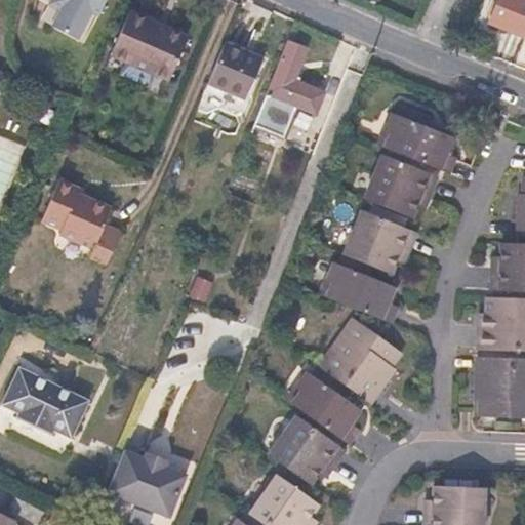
[(97,17),(106,0),(50,0),(48,4),(59,10),(51,27),(78,42),(92,15),(97,17)]
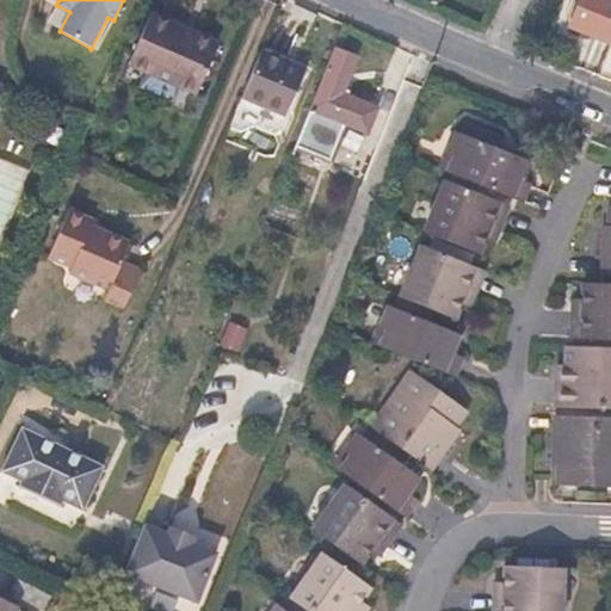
[(610,43),(610,38),(610,0),(580,0),(569,26),(610,43)]
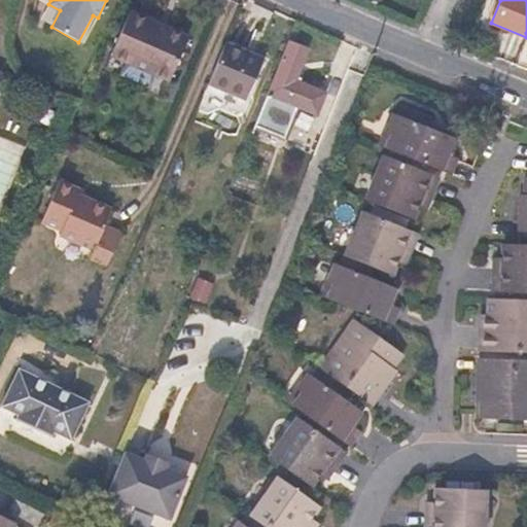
[(188,37),(166,27),(164,32),(150,27),(152,22),(130,11),(110,56),(169,81),(188,37)]
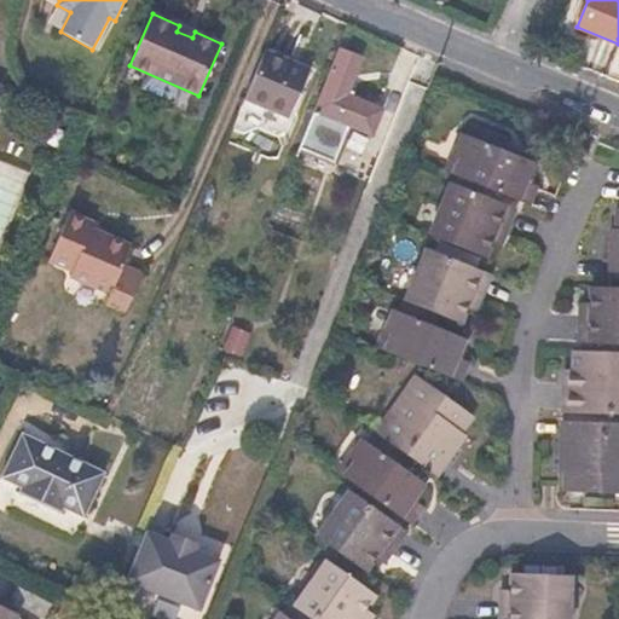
[(195,32),(179,25),(177,32),(192,38),(195,32)]
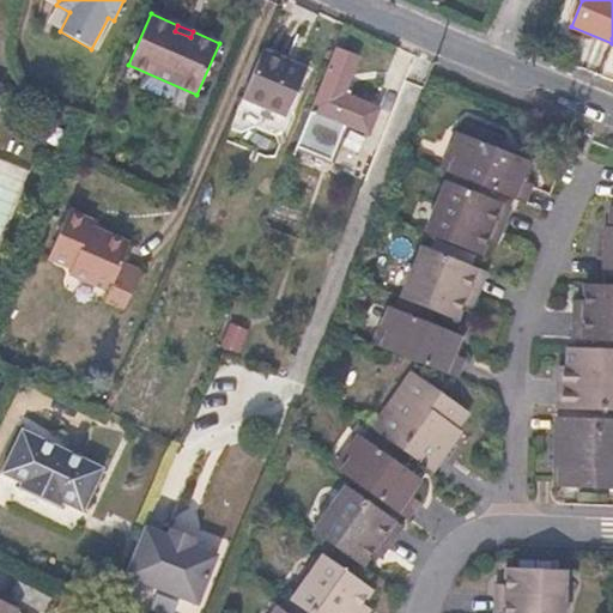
[(287,115),(308,67),(263,48),(261,55),(242,99),(231,129),(241,133),(255,127),(280,137),(290,116),(287,115)]
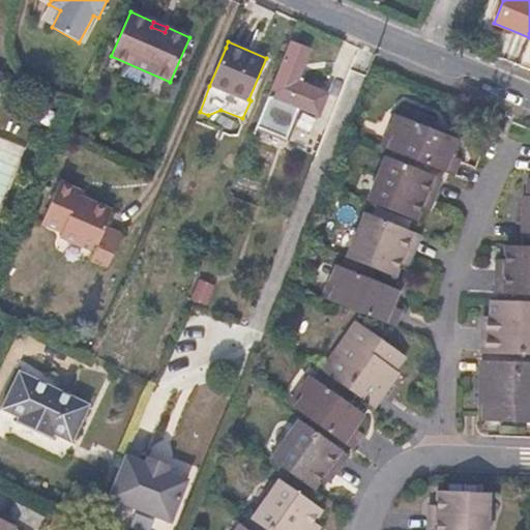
[(319,116),(328,93),(297,81),(310,50),(291,41),(267,96),(256,126),(287,140),(299,108),(319,116)]
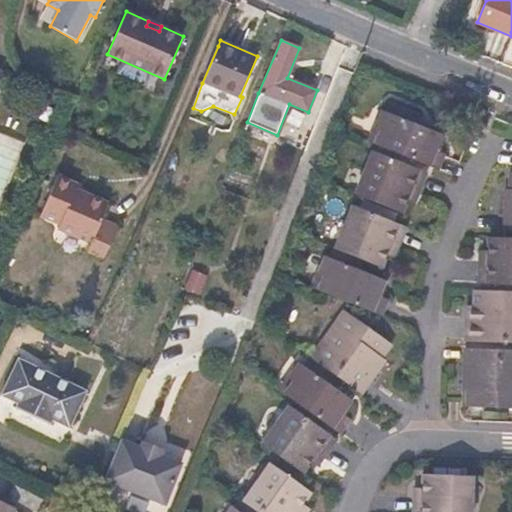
[(414,124),(409,122),(412,111),(389,102),(385,112),(381,111),(374,127),(379,129),(374,143),(439,170),(445,153),(436,150),(442,136),(414,124)]
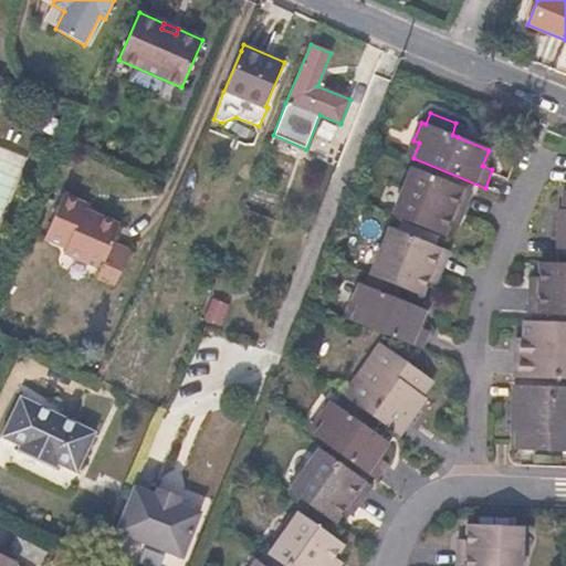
[(458,137),(463,126),(456,123),(452,135),(458,137)]
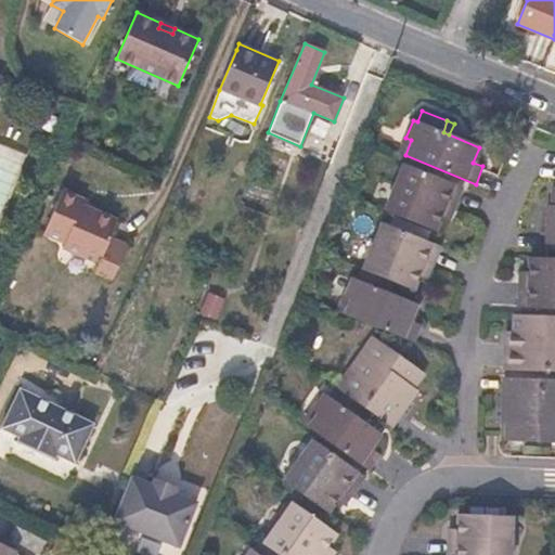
[(405,155),(411,140),(405,138),(400,154),(405,155)]
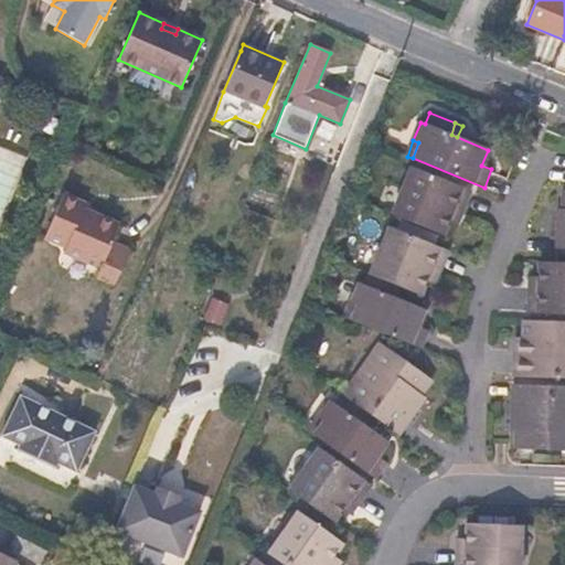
[(461,213),(470,191),(411,167),(392,214),(444,235),(449,220),(454,210),(461,213)]
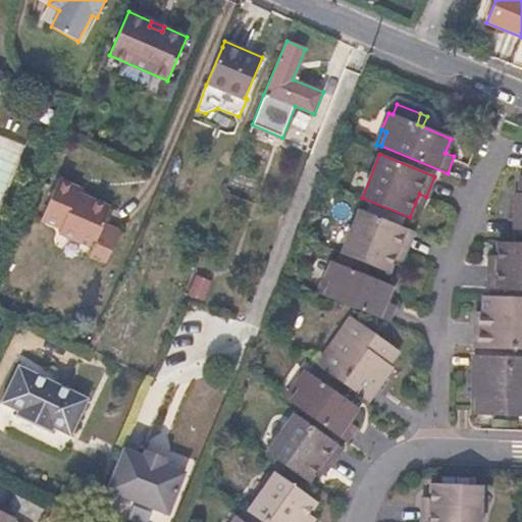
[(521,235),(521,176),(520,176),(519,192),(519,202),(515,202),(513,235),(521,235)]
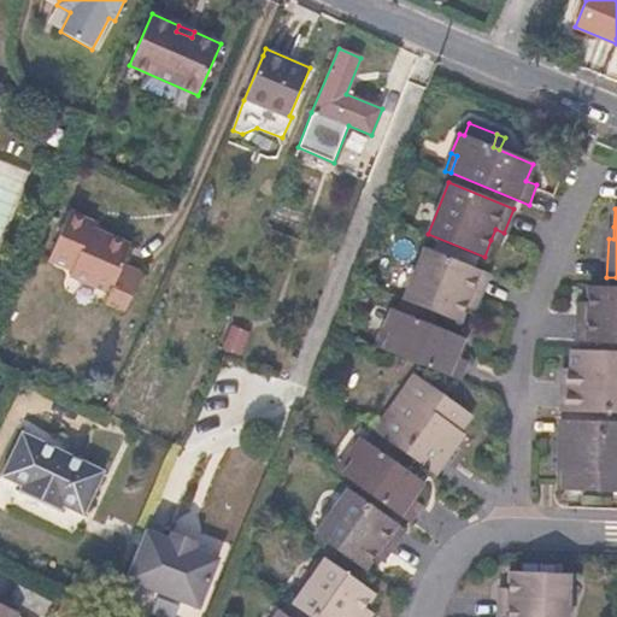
[(123,264),(131,244),(93,227),(94,222),(70,210),(47,262),(71,271),(70,277),(109,294),(129,303),(142,272),(123,264)]
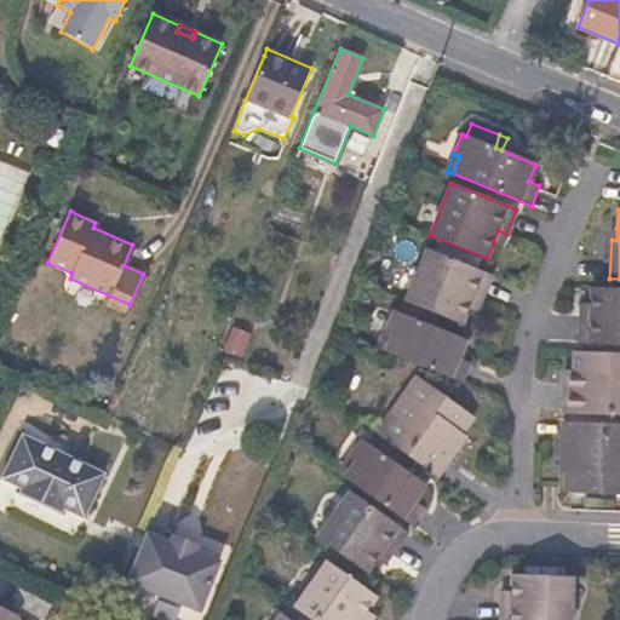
[(501,245),(506,234),(498,230),(493,241),(501,245)]
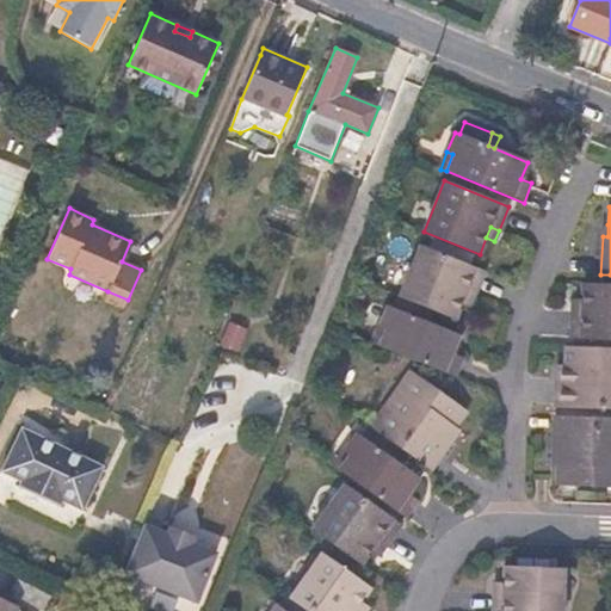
[(474,298),(485,272),(420,245),(399,297),(455,319),(461,304),(466,295),(474,298)]
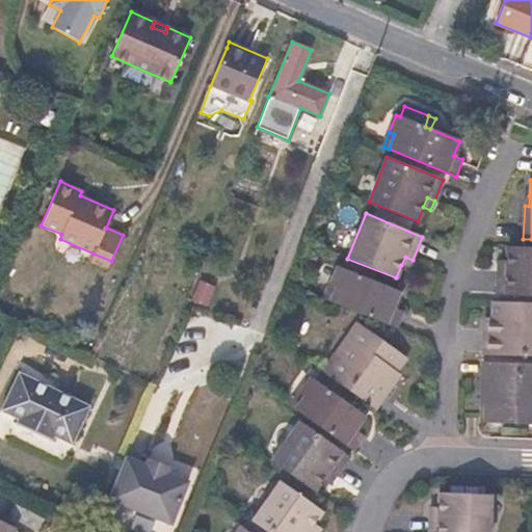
[(531,295),(531,247),(507,246),(506,261),(506,268),(498,268),(497,294),(531,295)]
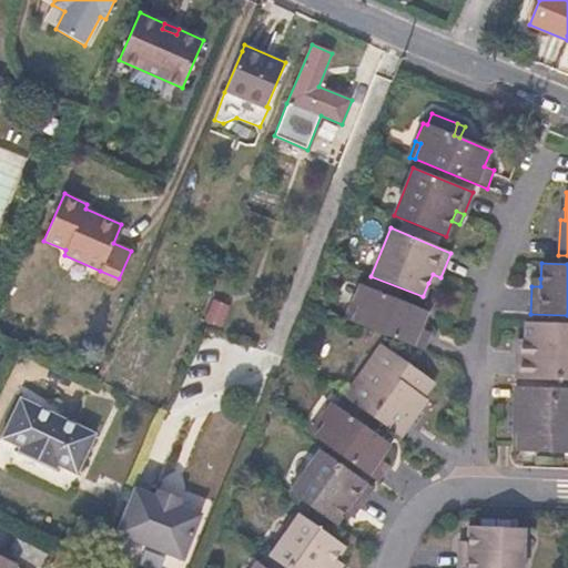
[(114,288),(119,279),(100,271),(97,281),(114,288)]
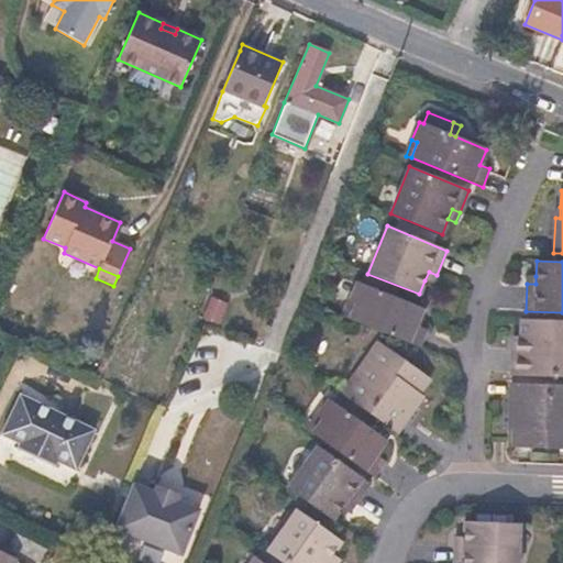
[(433,284),(437,275),(429,272),(424,280),(433,284)]
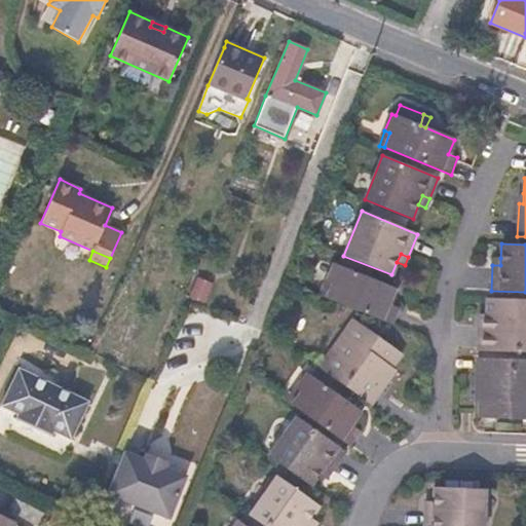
[(500,265),(500,258),(492,257),(492,265),(500,265)]
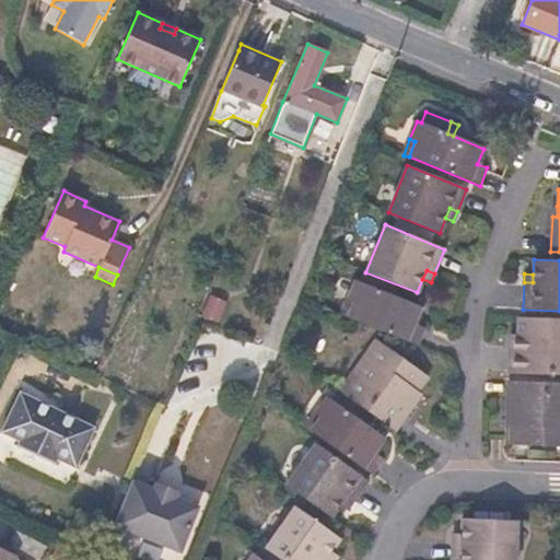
[(415,323),(421,307),(356,280),(348,300),(353,302),(347,317),(352,319),(417,346),(424,327),(415,323)]
